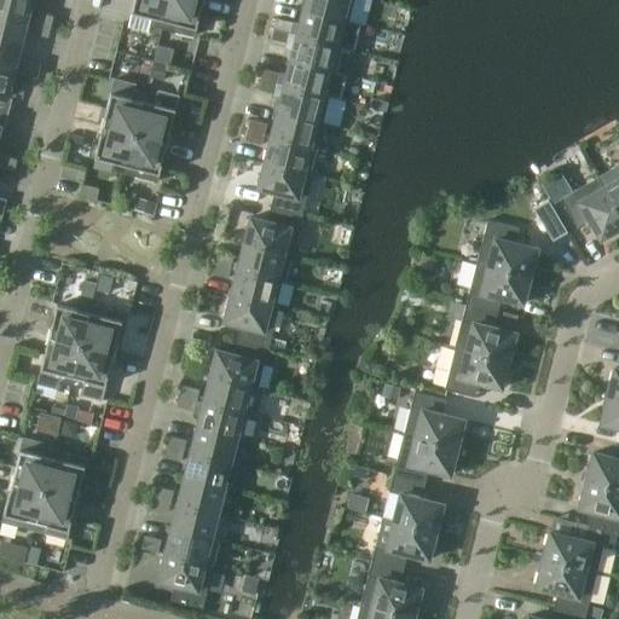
[(0,0),(0,13),(27,21),(32,0),(0,0)]
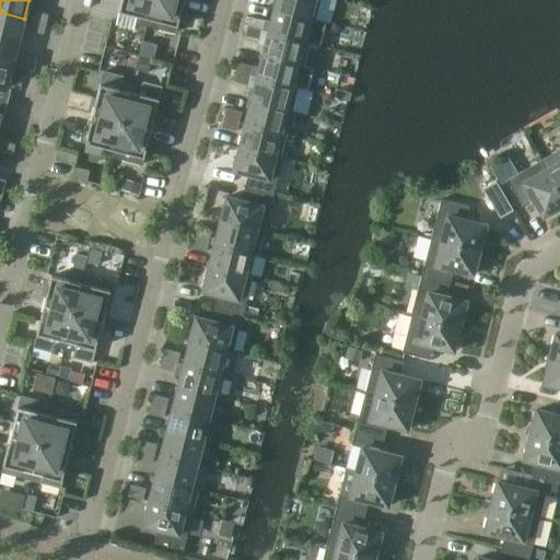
[(147,25),(152,0),(121,0),(115,24),(133,28),(135,22),(138,23),(147,25)]
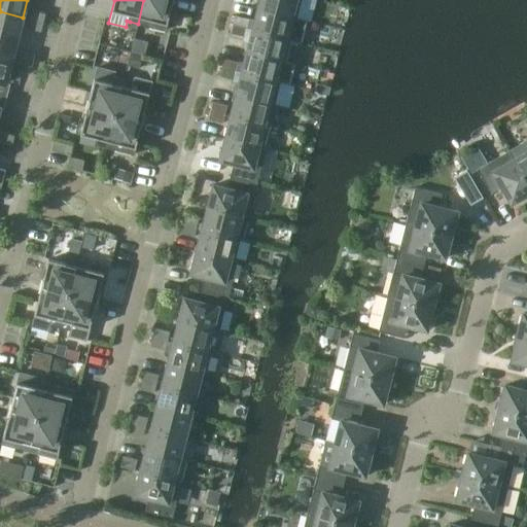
[(165,31),(173,0),(143,0),(138,24),(165,31)]
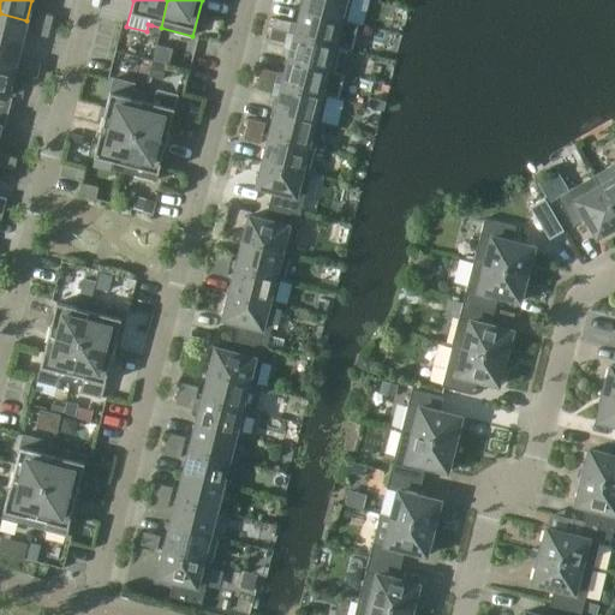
[(303,0),(302,10),(346,21),(351,0),(303,0)]
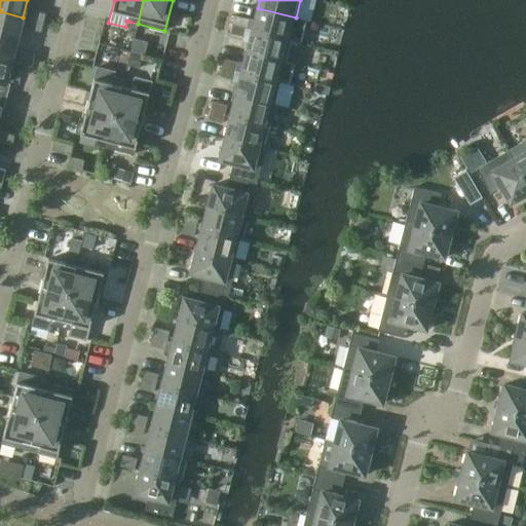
[(306,21),(296,17),(258,8),(255,21),(234,15),(232,25),(247,28),(253,30),(291,39),(301,42),(306,21)]
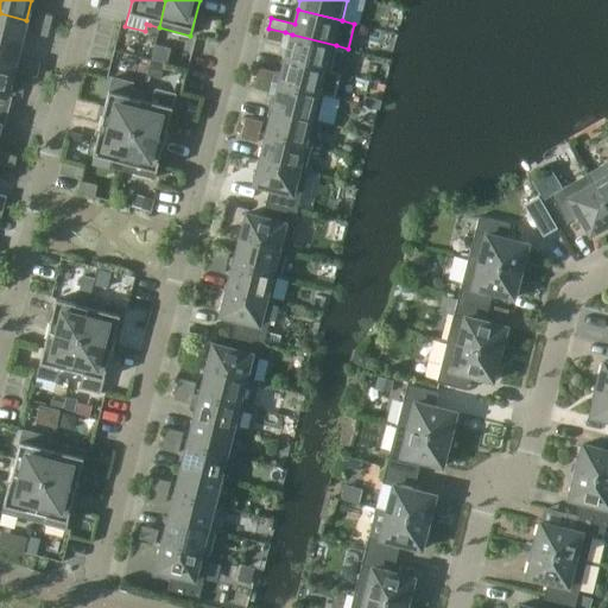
[(36,12),(33,21),(50,26),(52,16),(36,12)]
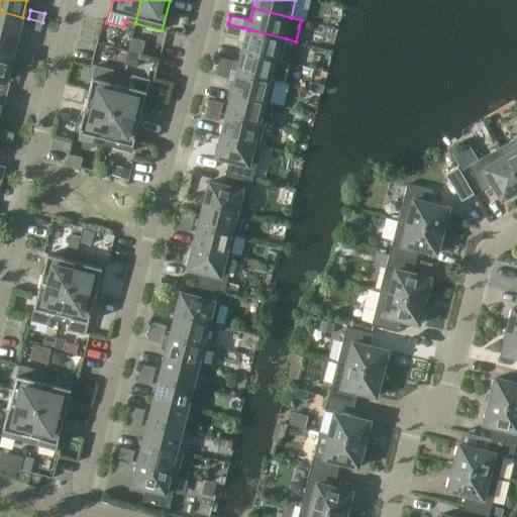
[(0,33),(17,38),(22,17),(0,11),(0,33)]
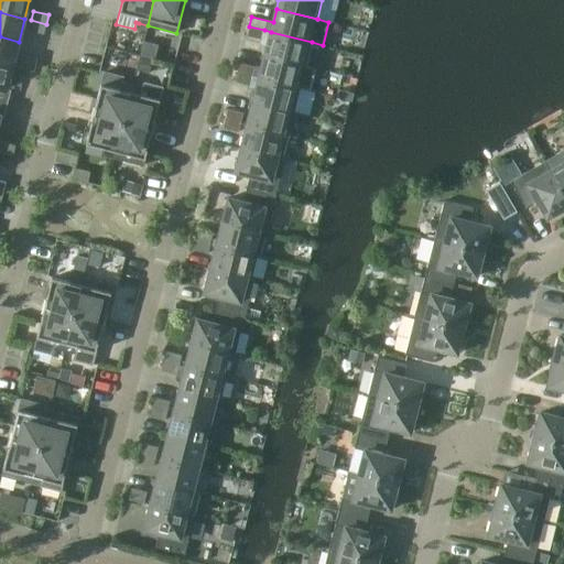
[(44,33),(46,24),(31,20),(29,30),(44,33)]
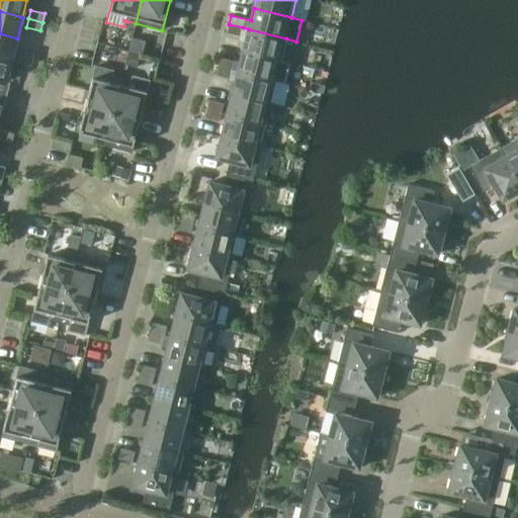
[(241,36),(243,27),(229,24),(227,32),(241,36)]
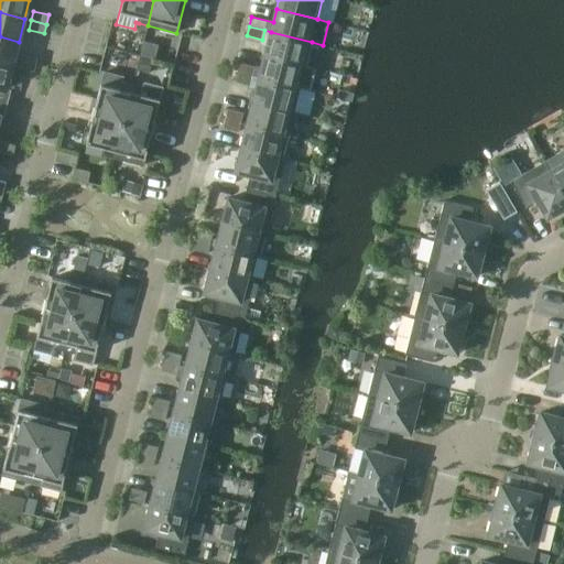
[(305,65),(312,42),(271,32),(264,55),(305,65)]
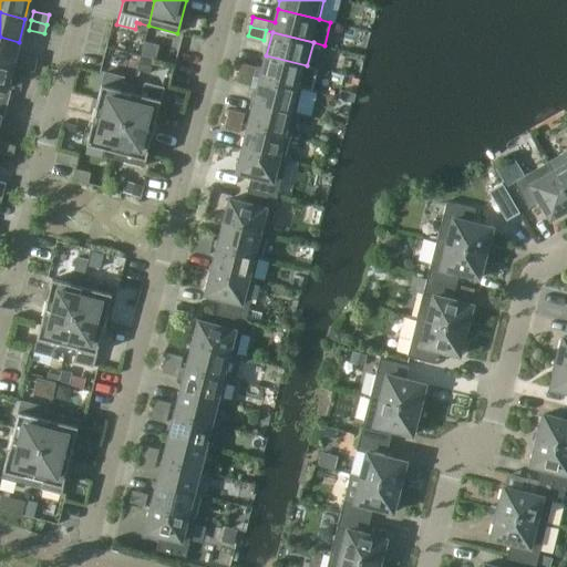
[(19,42),(0,37),(0,61),(12,65),(19,42)]
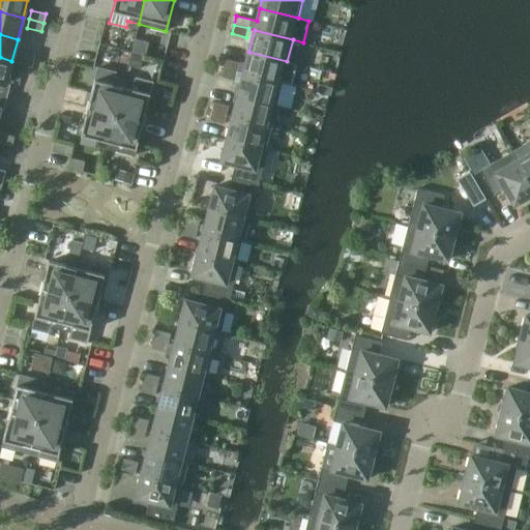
[(136,38),(133,52),(146,55),(149,42),(136,38)]
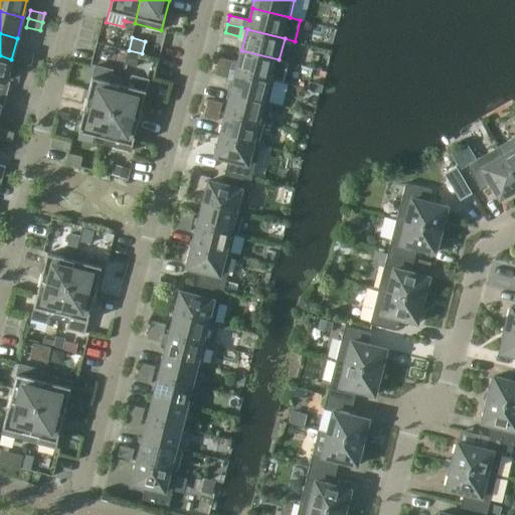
[(31,63),(34,54),(20,50),(17,60),(31,63)]
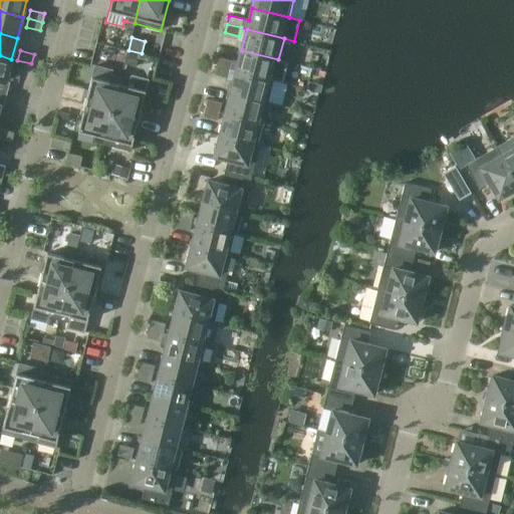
[(273,80),(278,59),(241,50),(236,70),(273,80)]
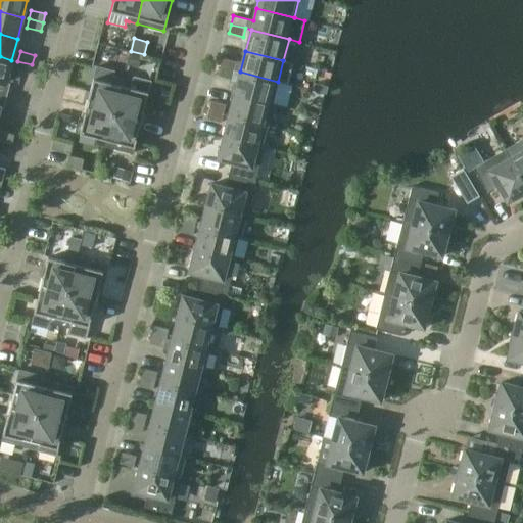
[(0,81),(6,83),(11,60),(0,56),(0,81)]
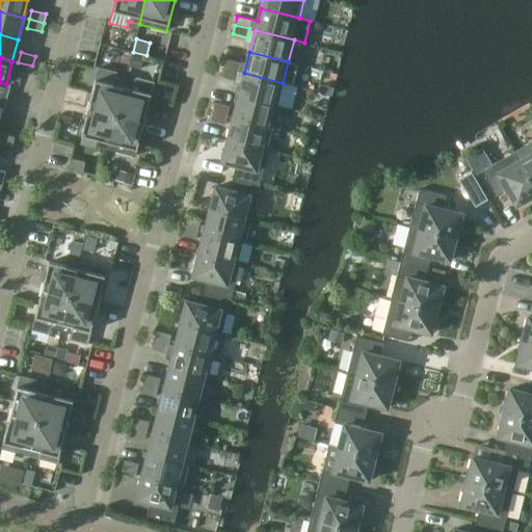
[(132,57),(130,65),(140,69),(142,60),(132,57)]
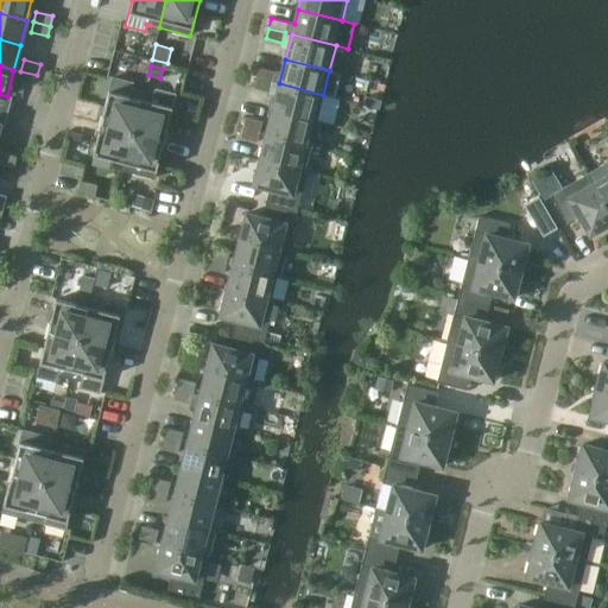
[(258,68),(255,77),(272,82),(274,71),(258,68)]
